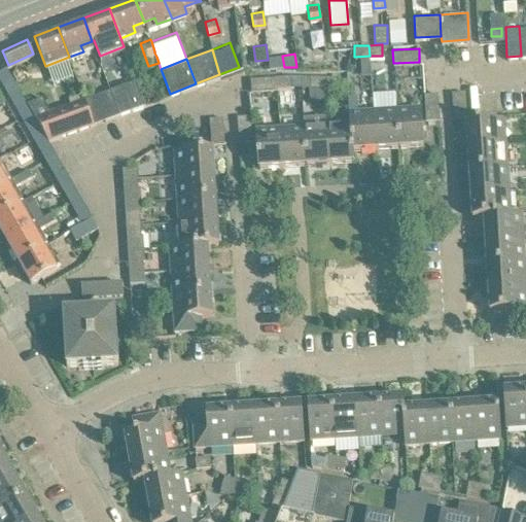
[(12,76),(6,65),(0,68),(0,77),(2,81),(12,76)]
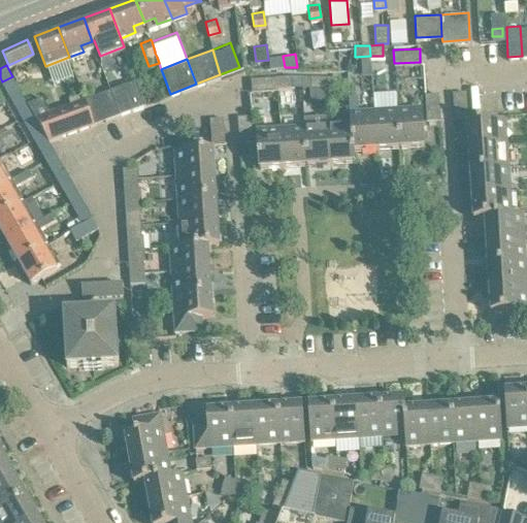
[(291,73),(276,74),(277,86),(291,85),(291,73)]
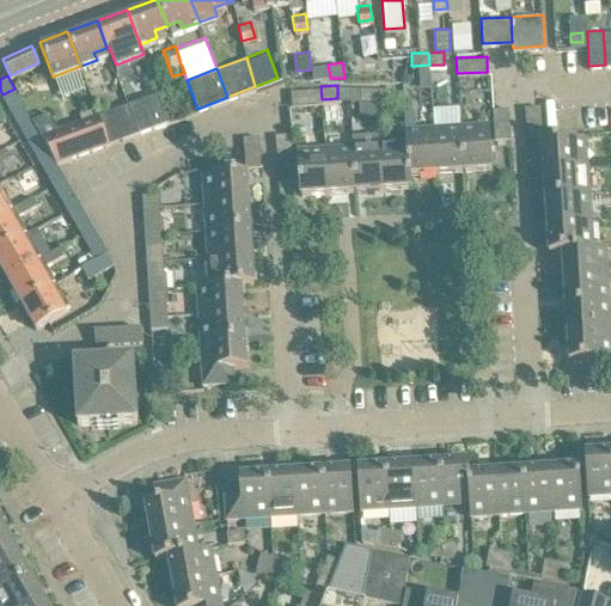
[(374,98),(376,86),(359,85),(359,98),(374,98)]
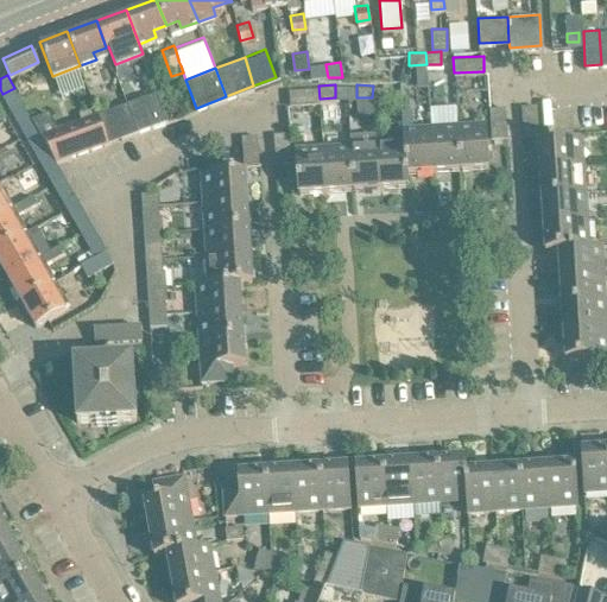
[(320,99),(318,86),(289,88),(290,103),(320,101),(320,99)]
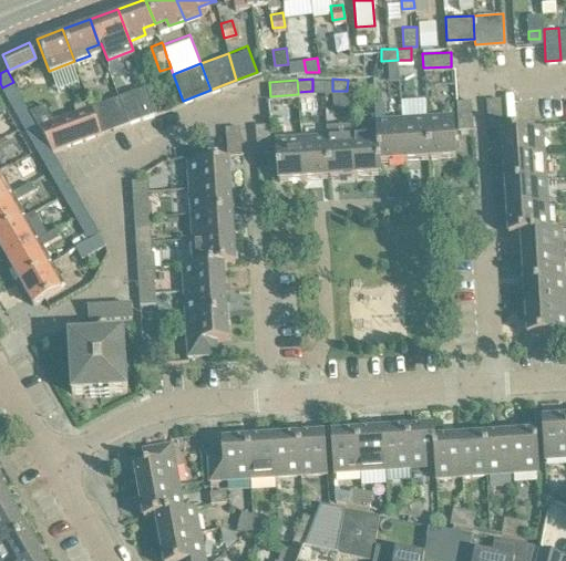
[(363,81),(348,80),(347,91),(362,92),(363,81)]
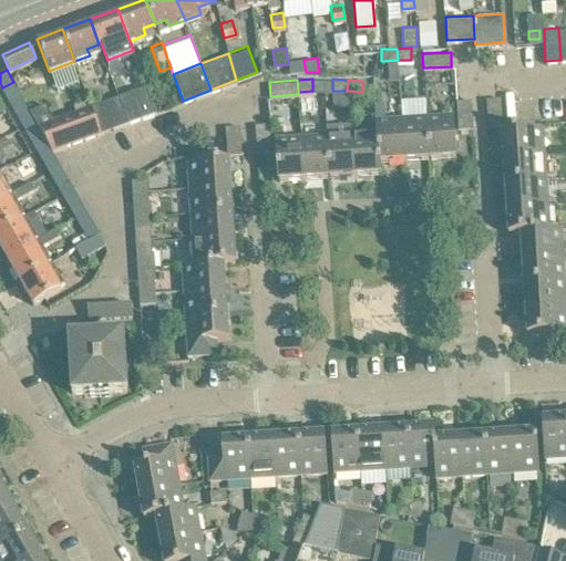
[(19,93),(13,82),(2,87),(9,99),(19,93)]
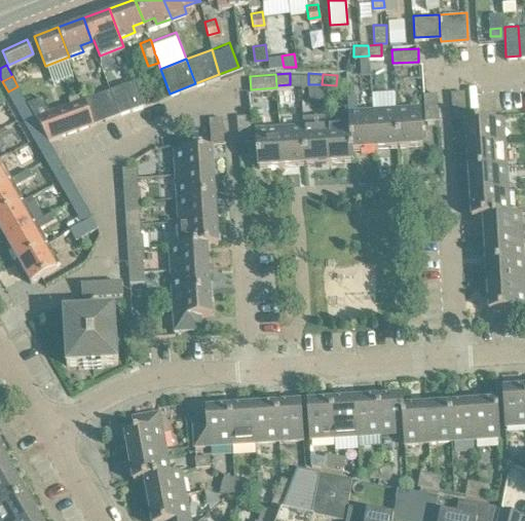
[(135,78),(109,87),(118,112),(144,103),(135,78)]
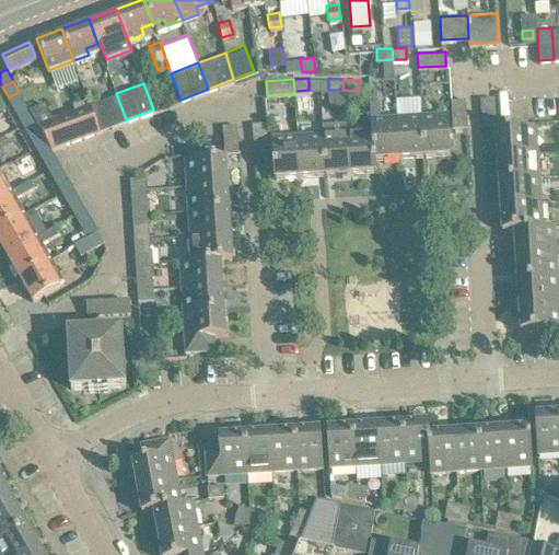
[(25,103),(19,92),(9,97),(15,110),(25,103)]
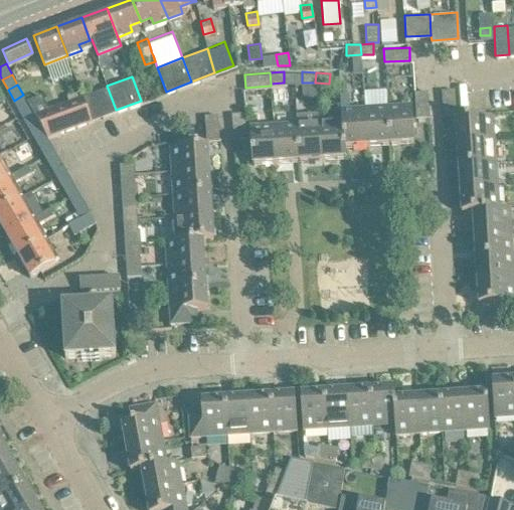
[(116,110),(107,86),(82,95),(83,99),(91,118),(116,110)]
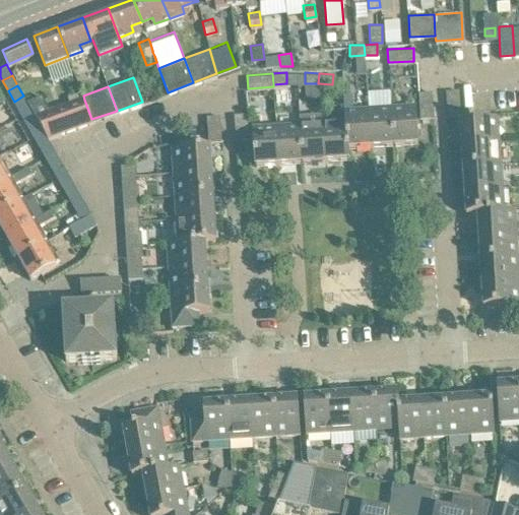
[(460,113),(458,87),(445,88),(447,114),(460,113)]
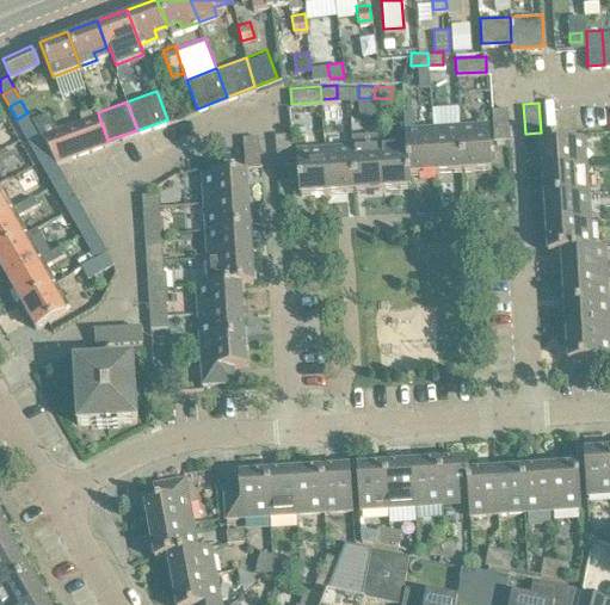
[(506,105),(492,106),(491,106),(493,136),(509,135),(506,105)]
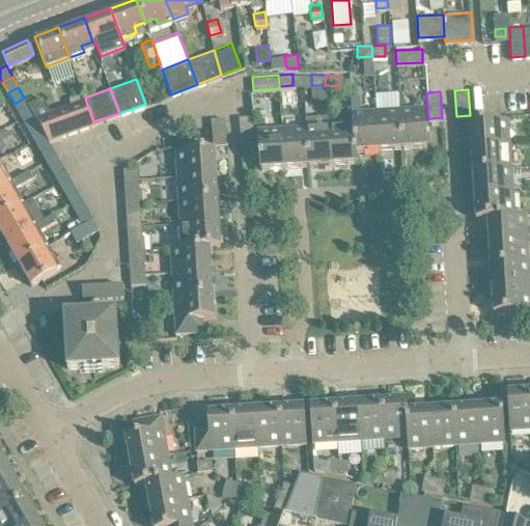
[(93,121),(86,102),(85,98),(50,110),(43,97),(28,103),(38,119),(49,138),(93,121)]
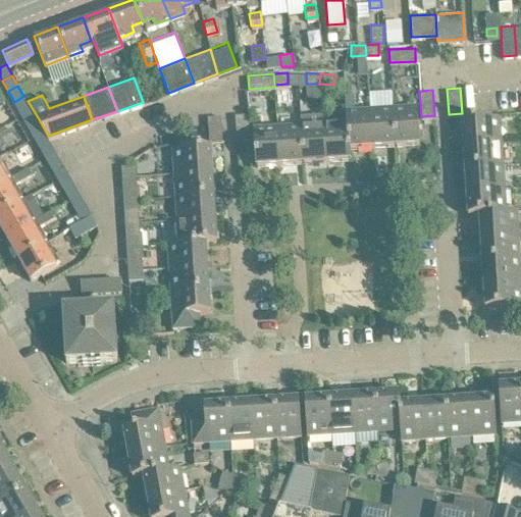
[(30,107),(23,96),(14,102),(20,112),(30,107)]
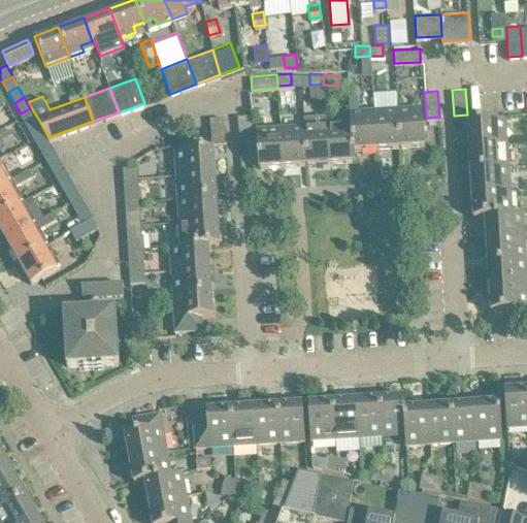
[(421,104),(395,106),(398,144),(424,142),(421,104)]
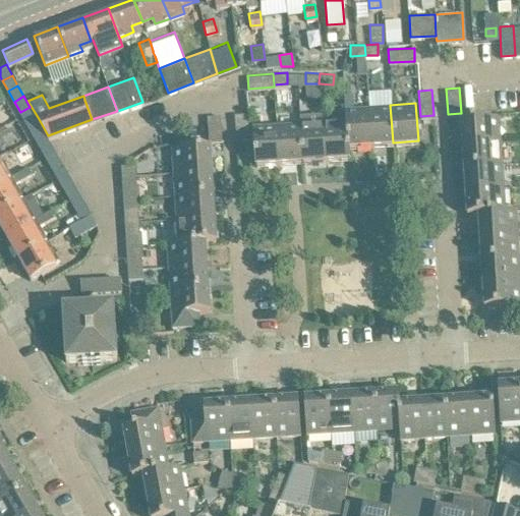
[(393,142),(390,105),(367,106),(369,144),(393,142)]
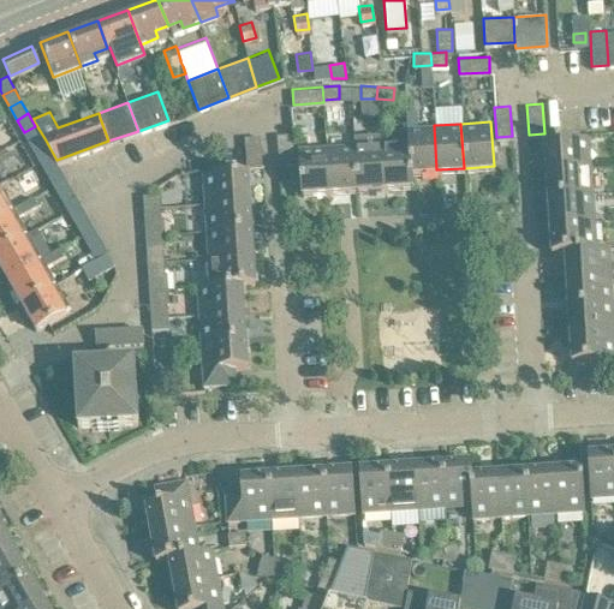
[(436,169),(434,125),(406,127),(407,139),(409,139),(411,172),(436,169)]
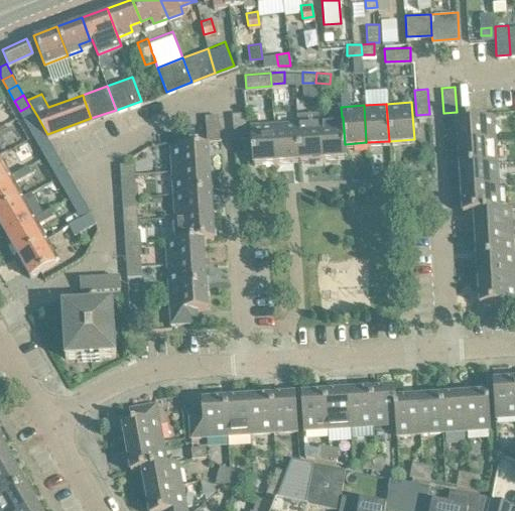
[(35,116),(29,106),(20,111),(26,121),(35,116)]
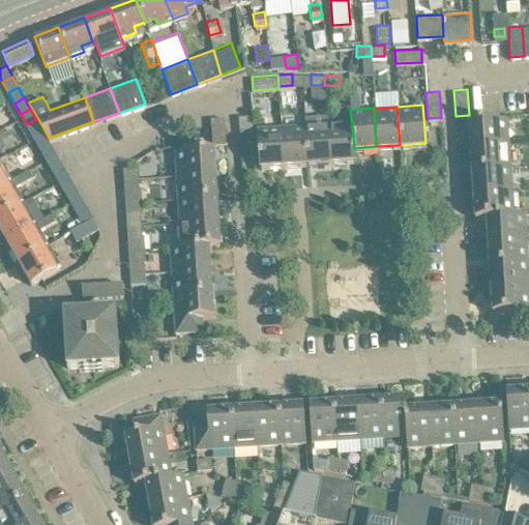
[(252,114),(251,114),(238,115),(240,141),(253,140),(252,114)]
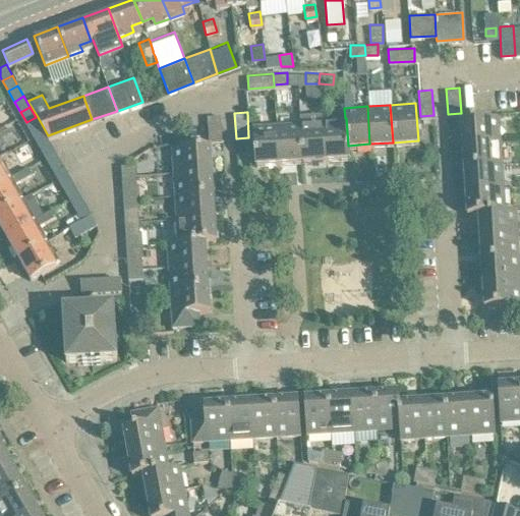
[(222,139),(221,126),(220,114),(207,115),(209,140),(222,139)]
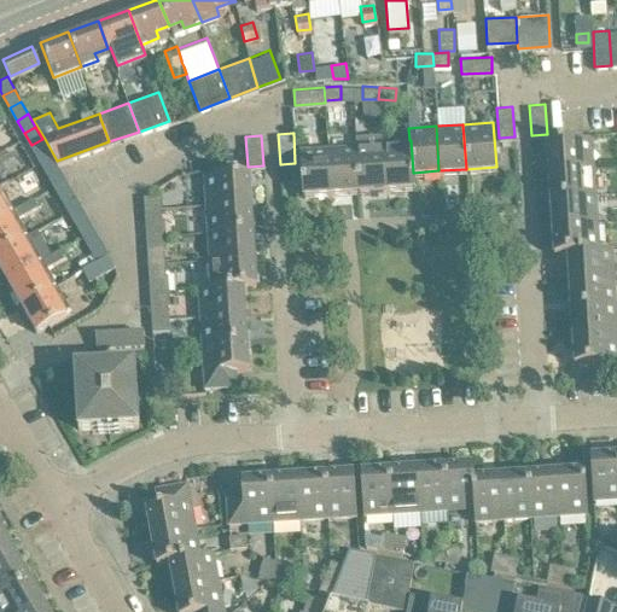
[(546,140),(548,169),(593,167),(591,137),(546,140)]
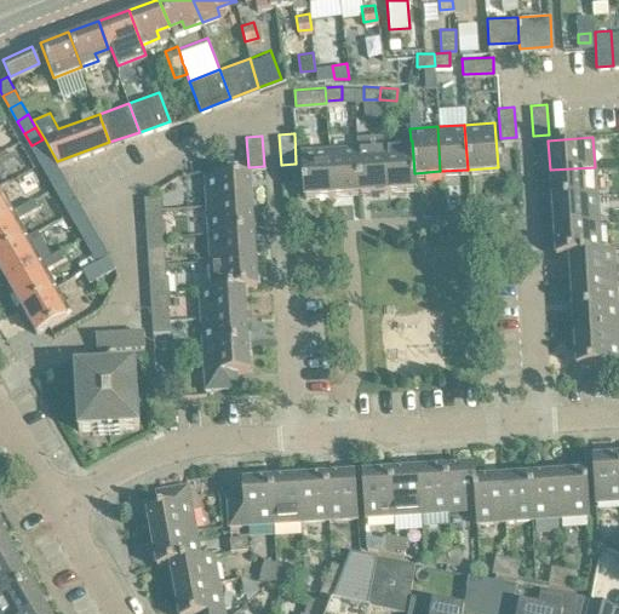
[(50,151),(43,139),(32,145),(39,159),(50,151)]
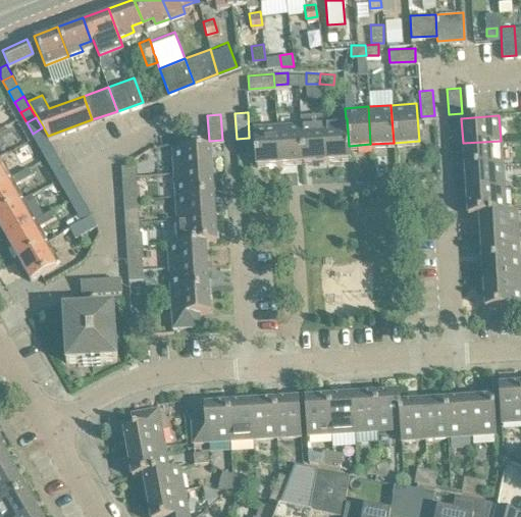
[(350,157),(349,146),(347,118),(346,118),(323,120),(325,158),(350,157)]
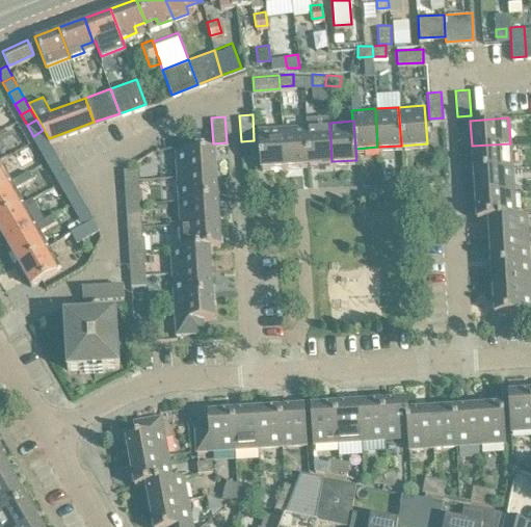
[(332,161),(329,123),(307,124),(309,163),(332,161)]
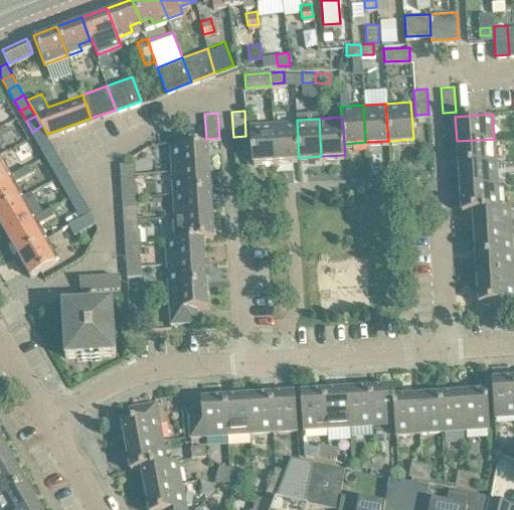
[(299,158),(297,120),(274,122),(277,159),(299,158)]
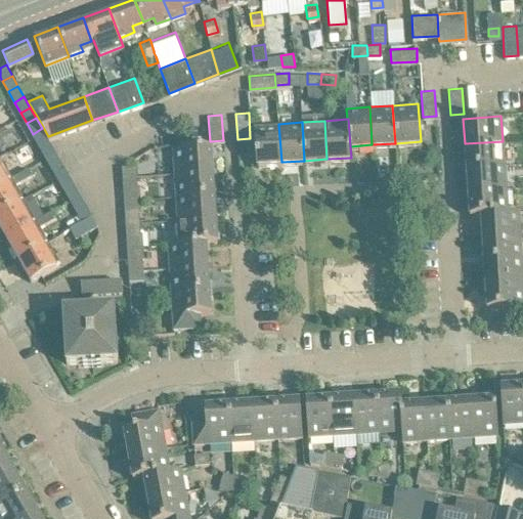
[(281,162),(278,124),(254,126),(256,164),(281,162)]
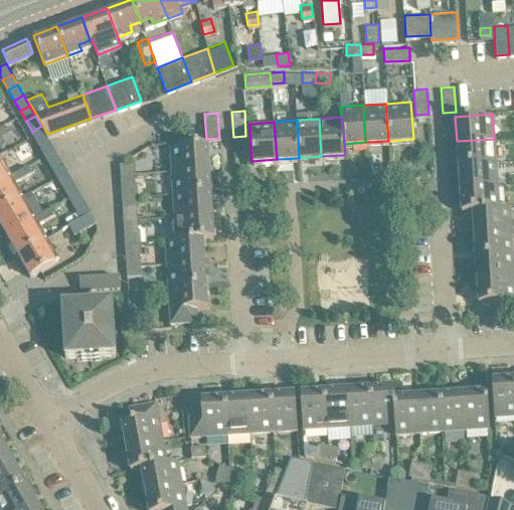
[(47,136),(41,126),(32,132),(38,142),(47,136)]
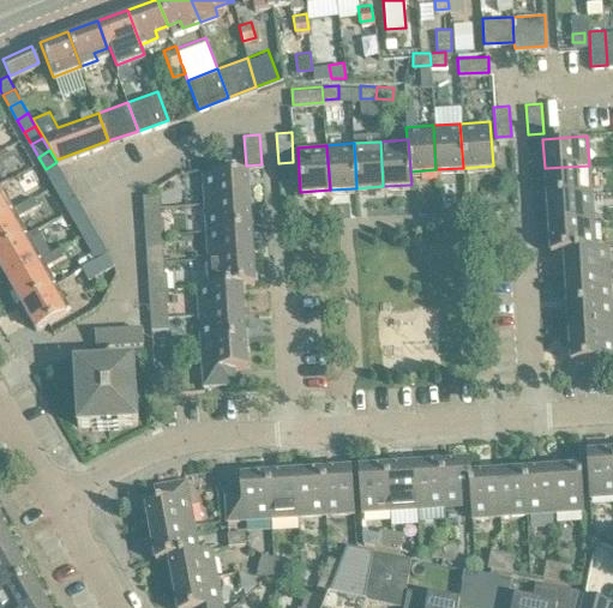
[(64,175),(56,162),(46,169),(53,181),(64,175)]
